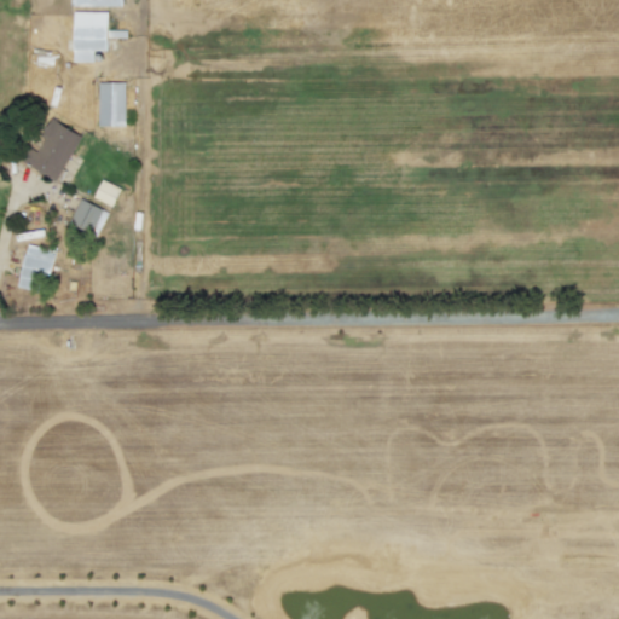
[(98,126),(125,126),(125,82),(99,82),(98,126)]
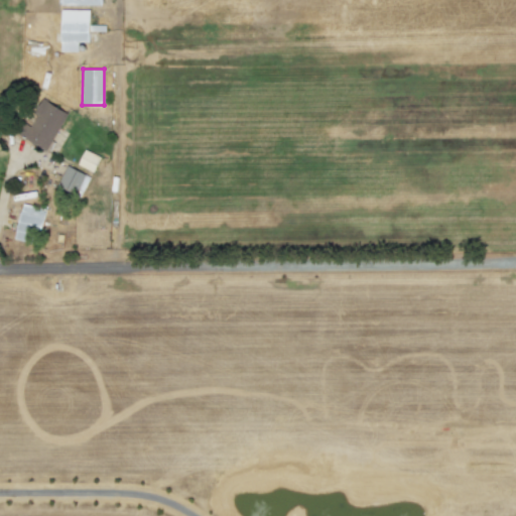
[(46,150),(68,112),(43,99),(29,125),(24,123),(17,134),(46,150)]
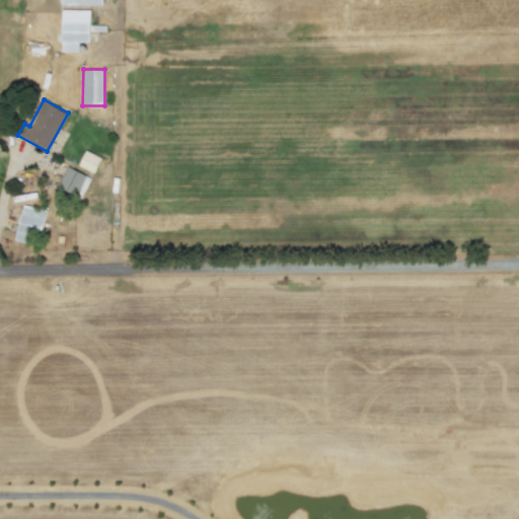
[(78,165),(94,173),(101,157),(85,150),(78,165)]
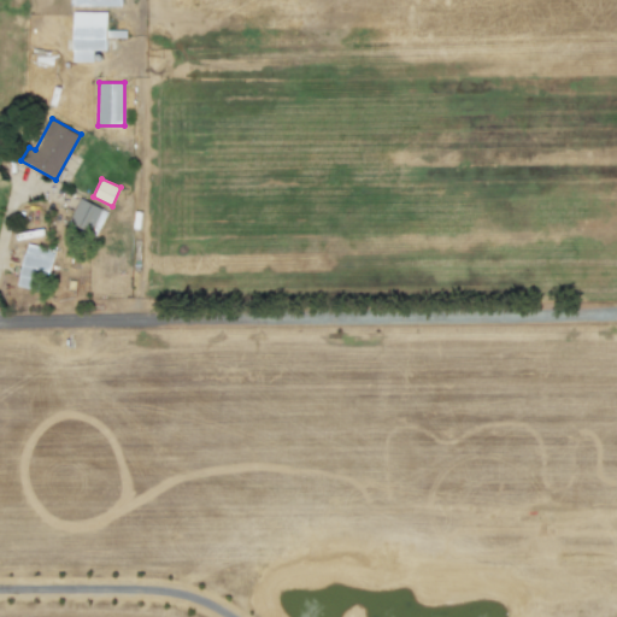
[(107,210),(78,198),(69,223),(98,235),(107,210)]
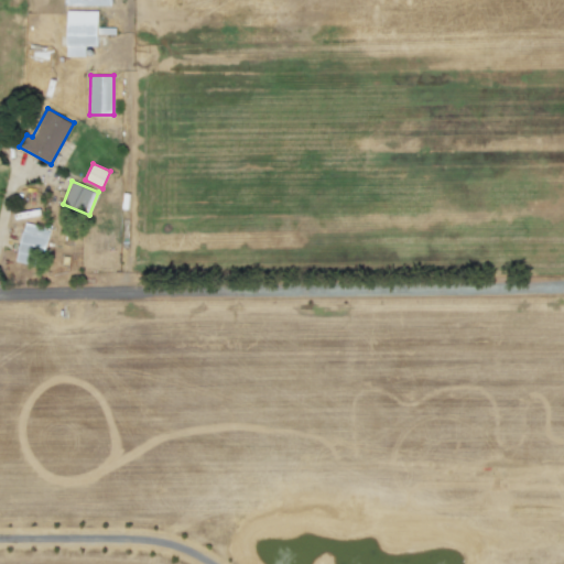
[(51,229),(25,223),(15,260),(32,266),(35,251),(44,253),(51,229)]
